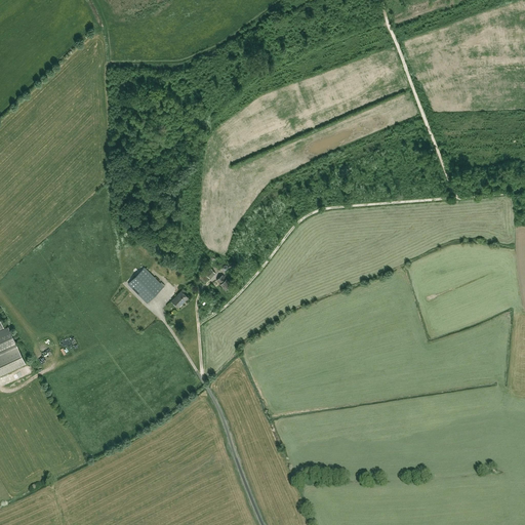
[(202,273),(198,276),(203,282),(207,279),(206,277),(207,276),(209,278),(215,273),(211,269),(210,270),(207,266),(202,270),(205,273),(206,274),(204,275),(202,273)]
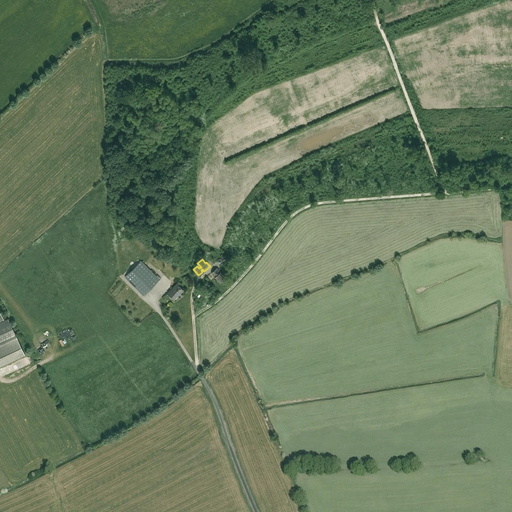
[(125,277),(143,296),(159,280),(141,261),(125,277)]
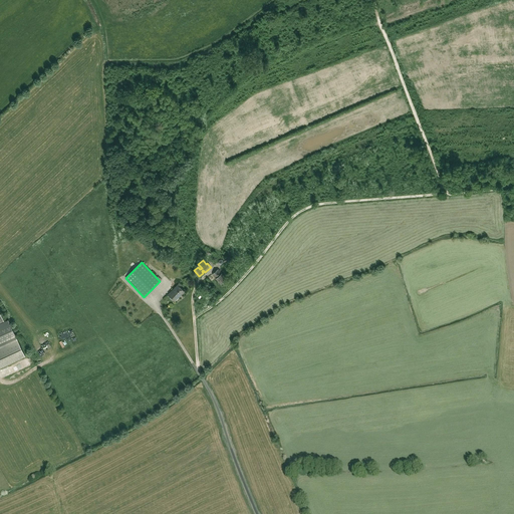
[(226,278),(218,269),(212,274),(220,283),(226,278)]
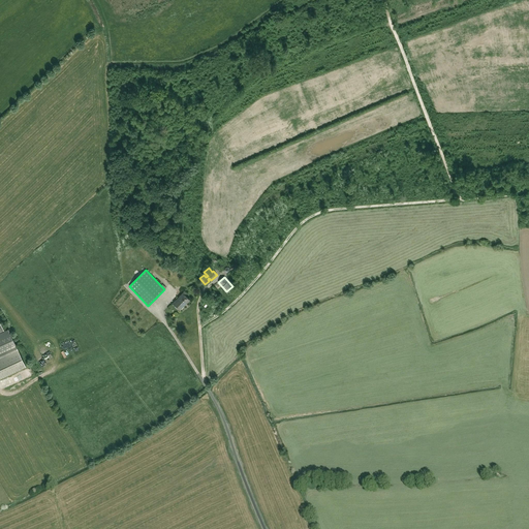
[(180,309),(189,300),(183,292),(173,303),(180,309)]
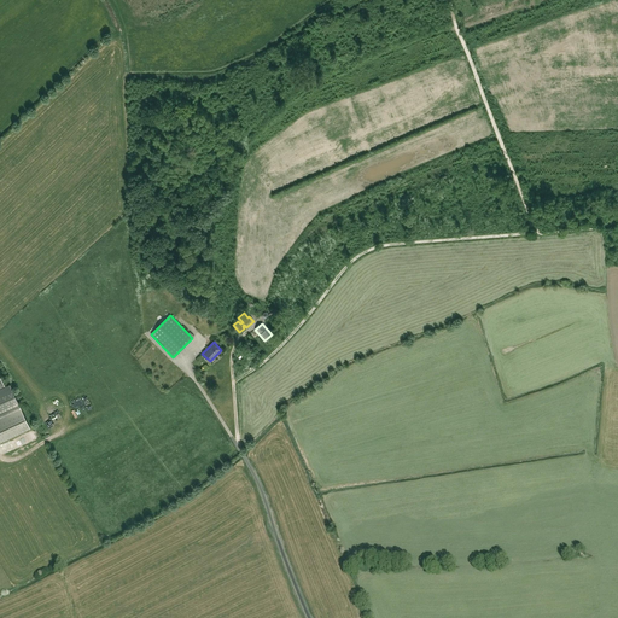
[(0,442),(29,429),(9,384),(0,388),(0,442)]
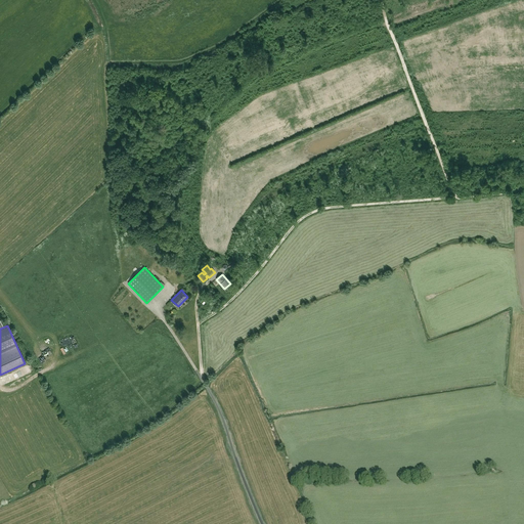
[(63,344),(68,349),(74,343),(70,339),(63,344)]
